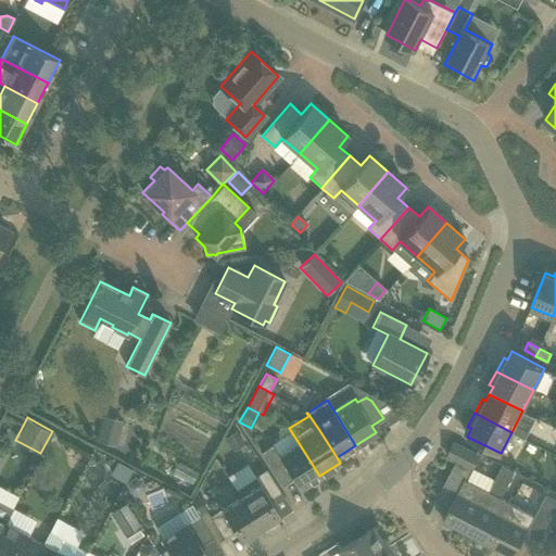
[(116,446),(121,430),(101,425),(96,441),(116,446)]
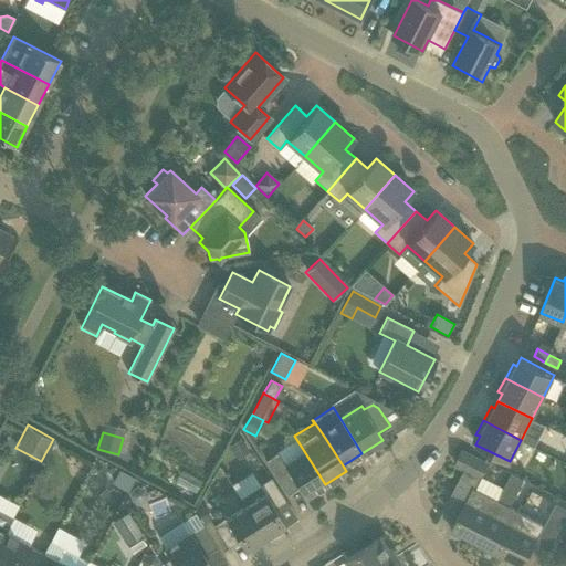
[(236,456),(247,448),(241,439),(229,447),(236,456)]
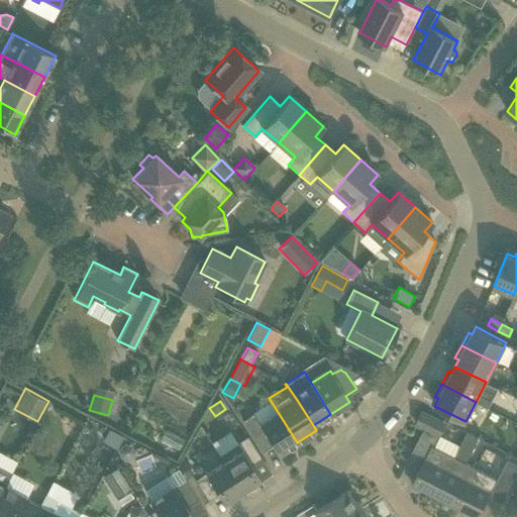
[(242,420),(248,430),(263,452),(273,445),(279,454),(297,442),(278,412),(261,423),(253,413),(242,420)]
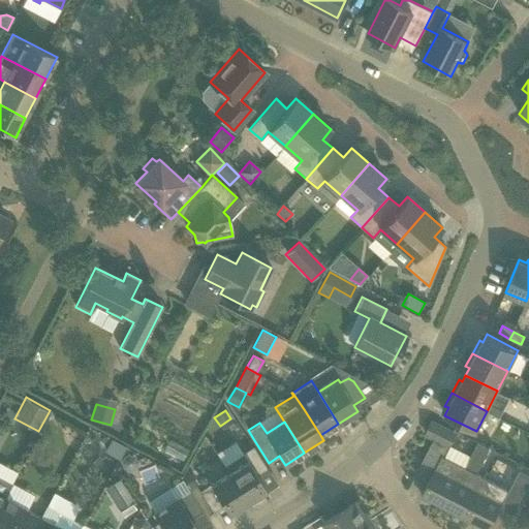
[(450,446),(456,434),(450,431),(432,422),(426,434),(434,438),(444,443),(449,446),(450,446)]
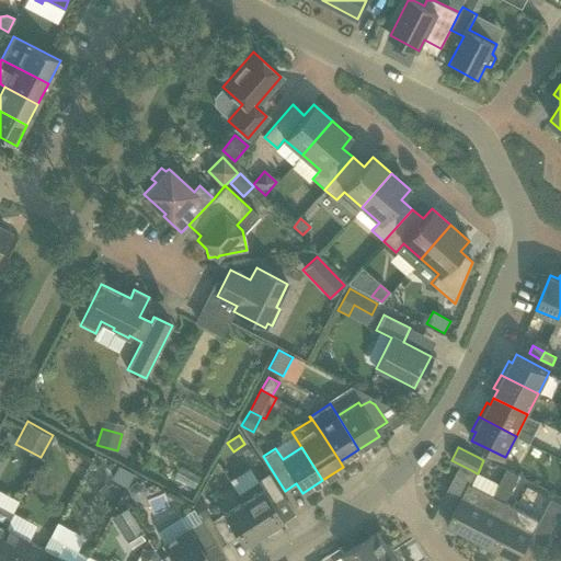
[(250,467),(229,478),(236,491),(256,480),(250,467)]
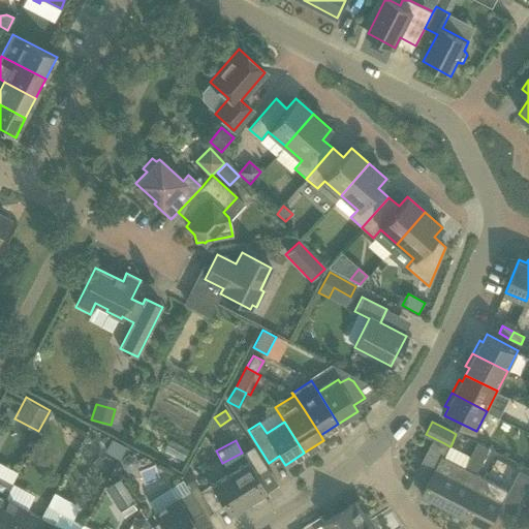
[(444,507),(466,519),(487,478),(476,473),(490,447),(477,442),(471,457),(470,456),(464,467),(444,507)]
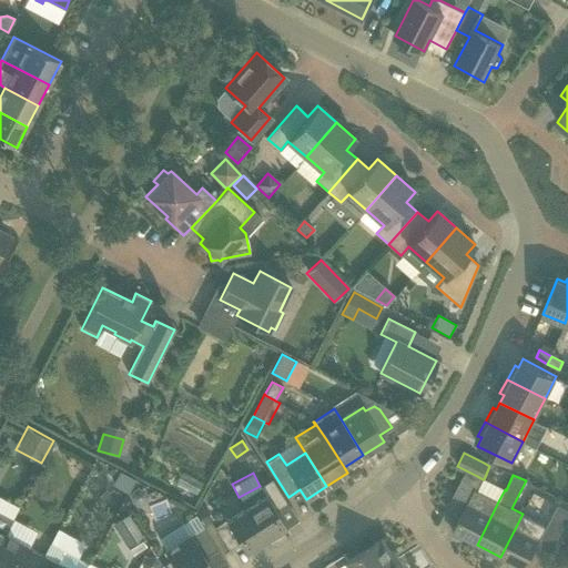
[(128,476),(121,489),(128,494),(135,479),(128,476)]
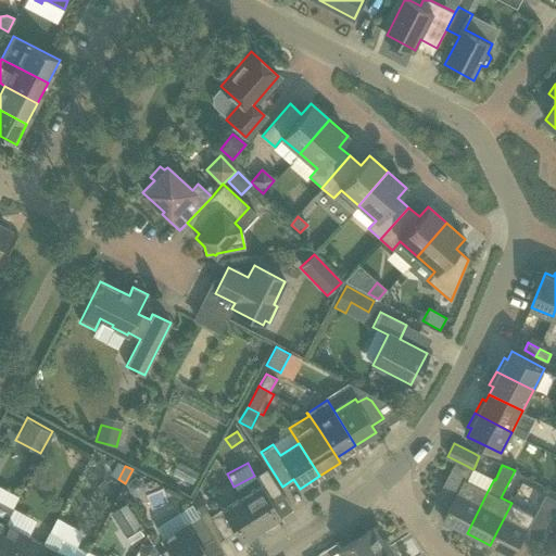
[(269,498),(280,491),(266,470),(256,477),(237,489),(240,496),(261,527),(280,515),(269,498)]
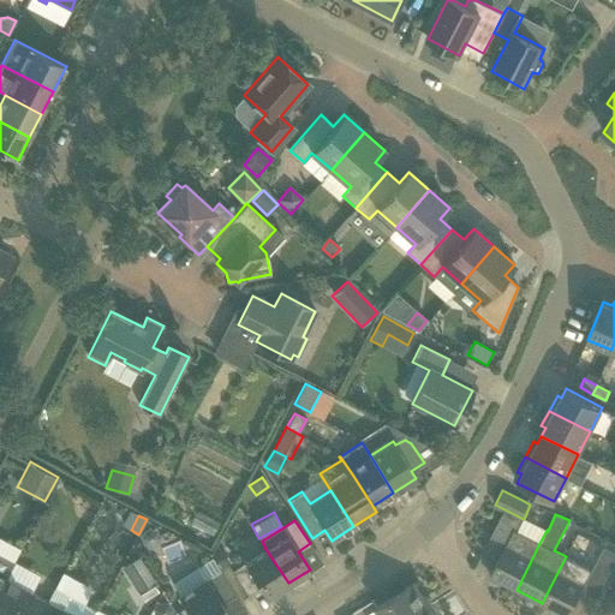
[(157,531),(150,529),(143,531),(141,538),(143,545),(150,548),(157,544),(160,538),(157,531)]
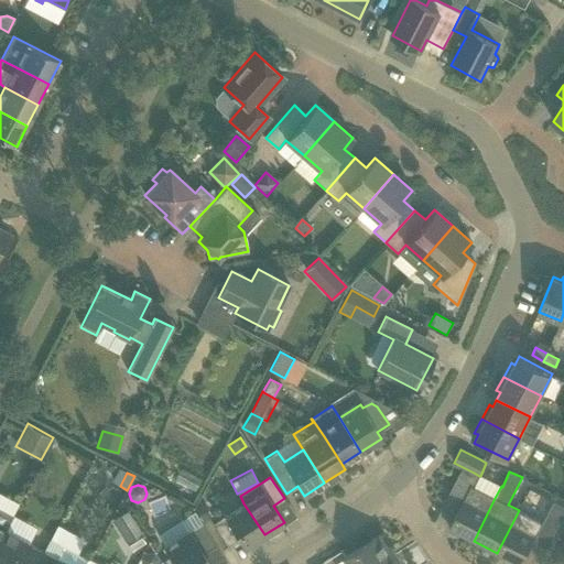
[(474,541),(495,498),(475,487),(472,486),(449,529),(474,541)]
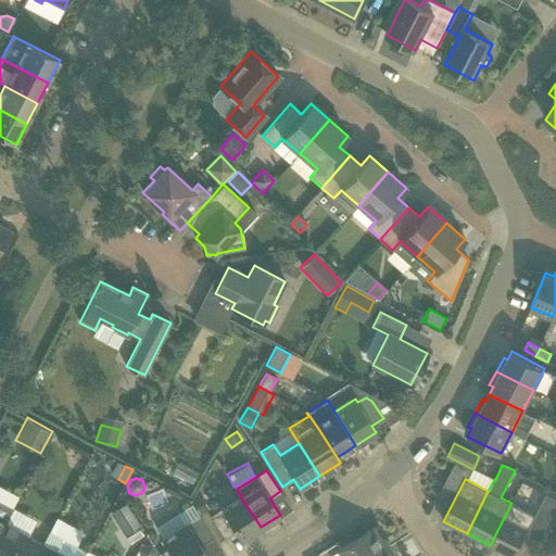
[(555,498),(546,494),(546,495),(543,502),(538,512),(551,518),(555,507),(555,498)]
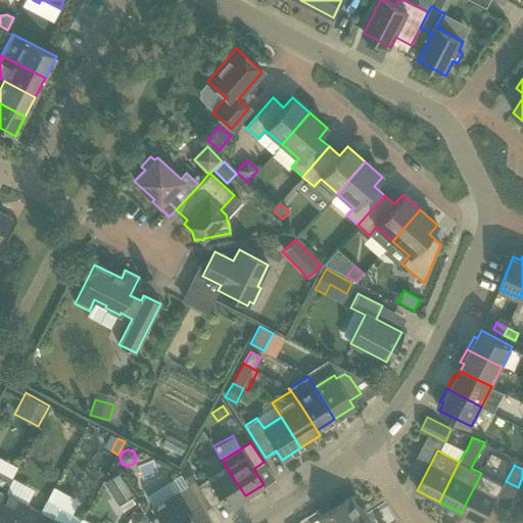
[(197,485),(210,507),(221,500),(226,508),(245,495),(226,467),(197,485)]
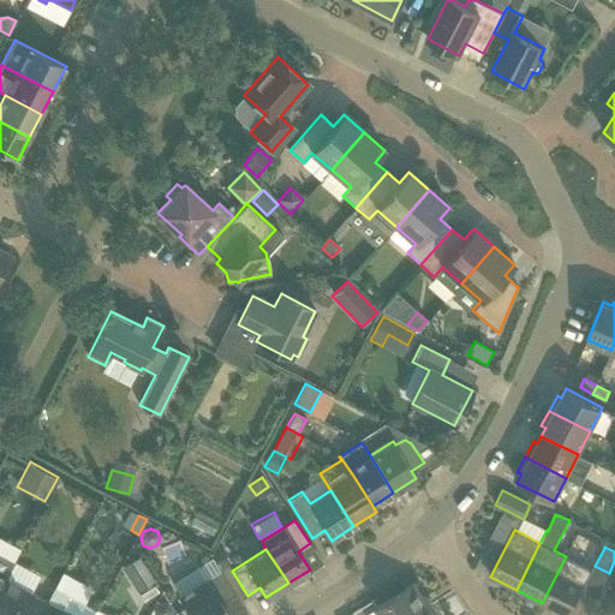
[(221,568),(227,565),(230,563),(221,550),(213,556),(221,568)]
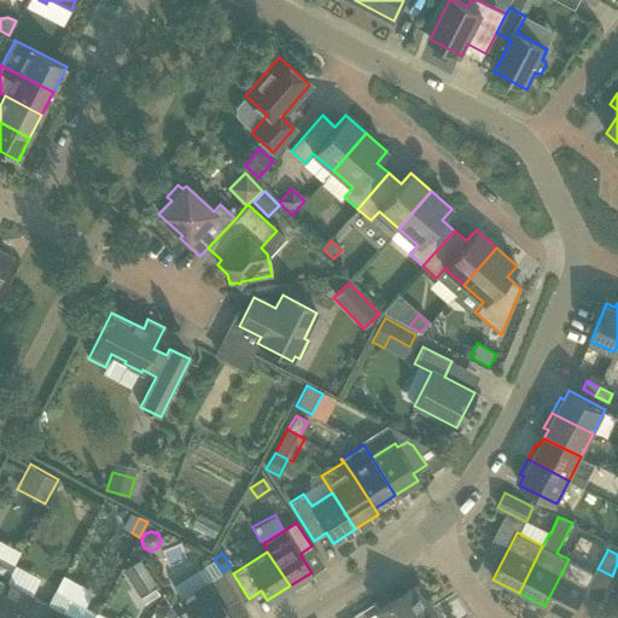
[(567,617),(571,617),(584,593),(595,572),(569,559),(544,606),(567,617)]
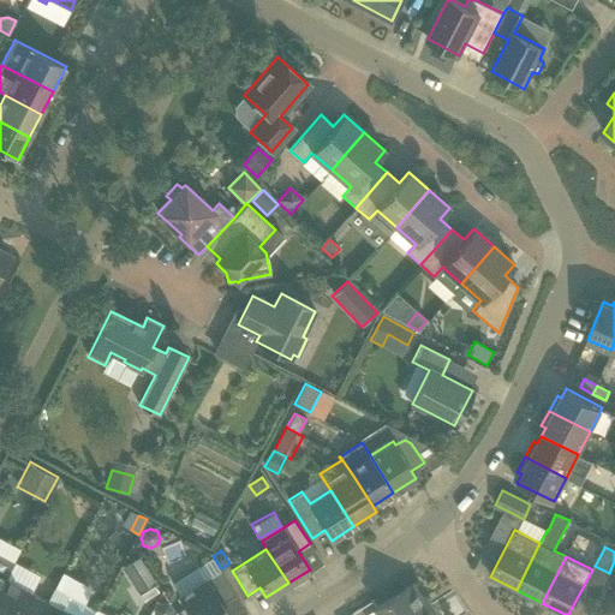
[(0,586),(12,563),(0,557),(0,586)]
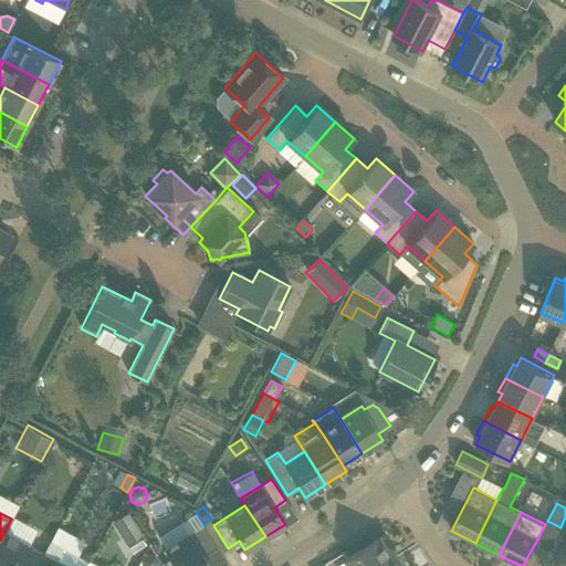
[(35,565),(43,553),(4,533),(11,520),(11,519),(0,540),(0,565),(35,565)]
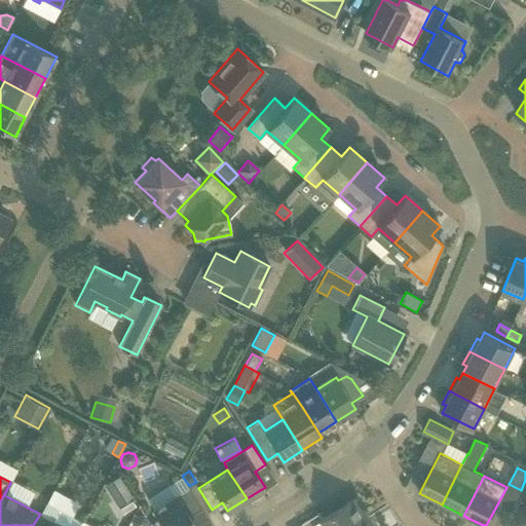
[(212,510),(198,488),(194,483),(189,486),(188,487),(201,509),(204,514),(212,510)]
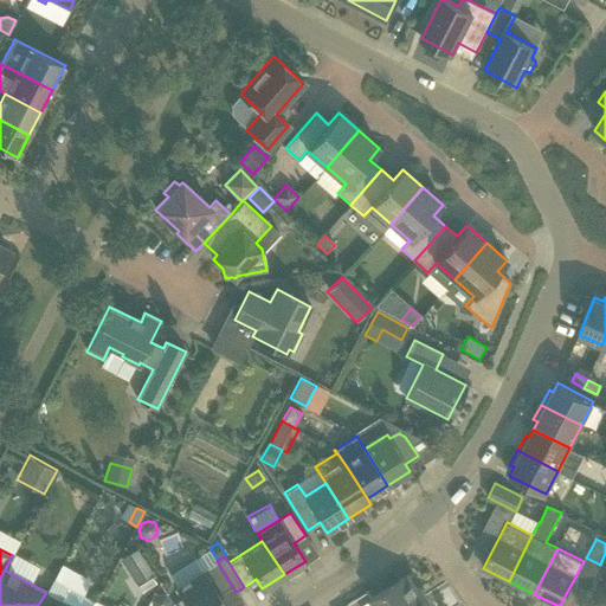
[(232,586),(217,561),(176,587),(187,605),(225,605),(218,594),(232,586)]
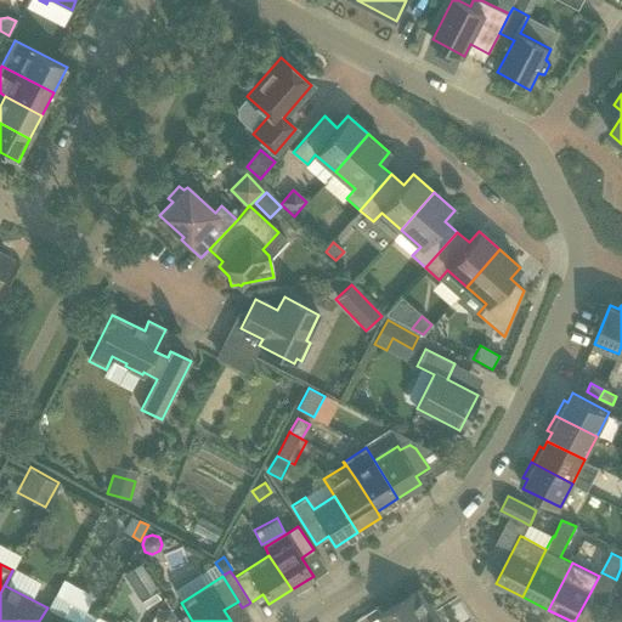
[(159,600),(151,586),(136,594),(146,609),(159,600)]
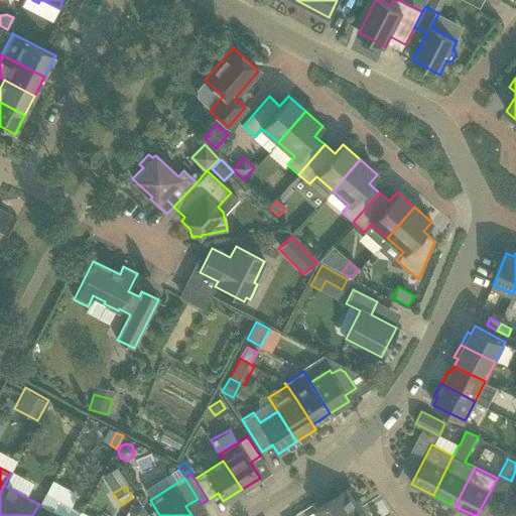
[(315,510),(318,515),(348,515),(362,507),(357,501),(355,502),(347,490),(315,510)]
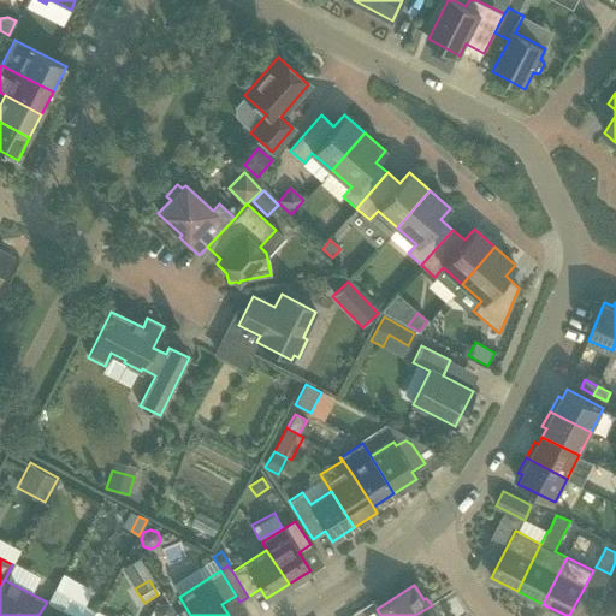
[(94,615),(96,611),(54,588),(47,602),(39,615),(94,615)]
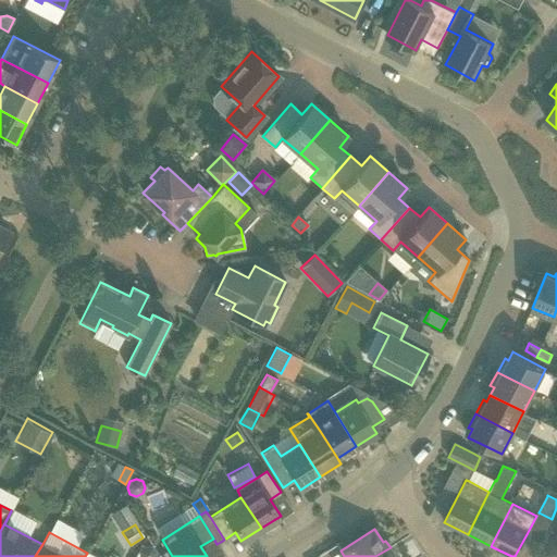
[(151,546),(144,546),(138,552),(138,556),(156,556),(156,551),(151,546)]
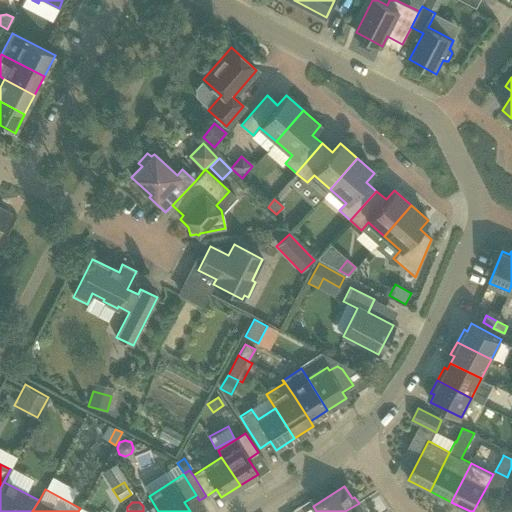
[(362,509),(359,503),(345,511),(361,511),(360,511),(362,509)]
